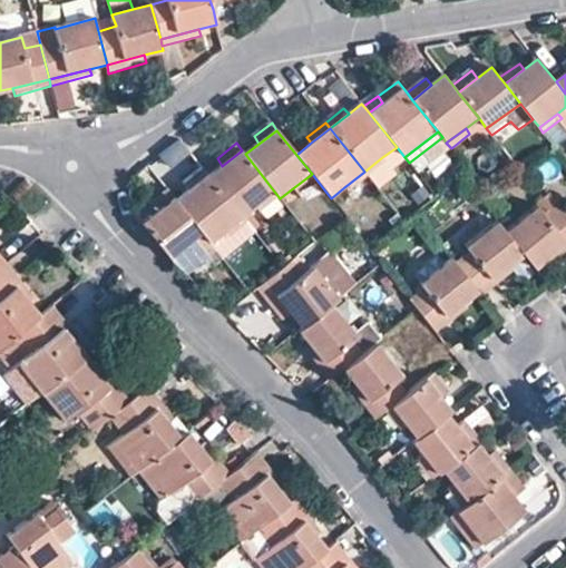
[(275,193),(245,154),(242,150),(222,166),(210,175),(244,218),(255,209),(275,193)]
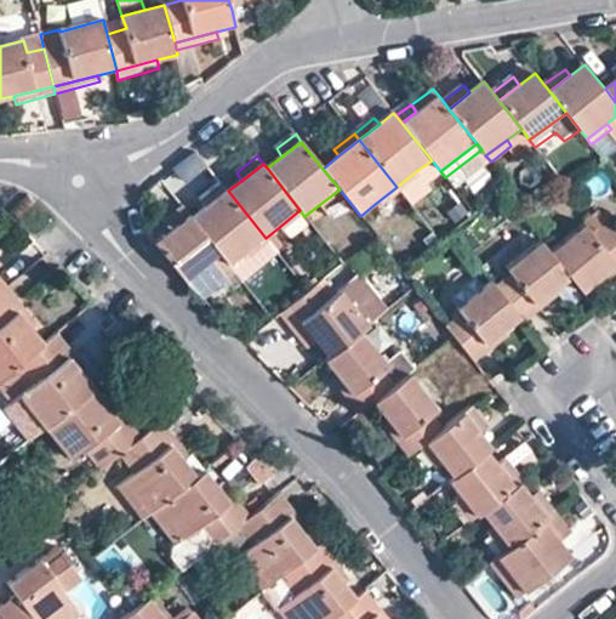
[(416,171),(397,187),(401,193),(421,177),(416,171)]
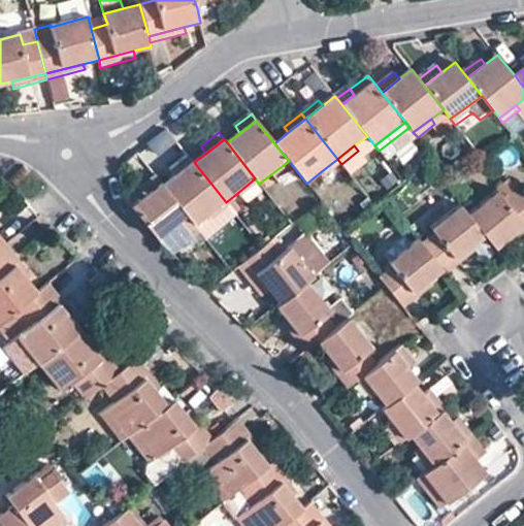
[(194,162),(189,157),(171,171),(174,176),(194,162)]
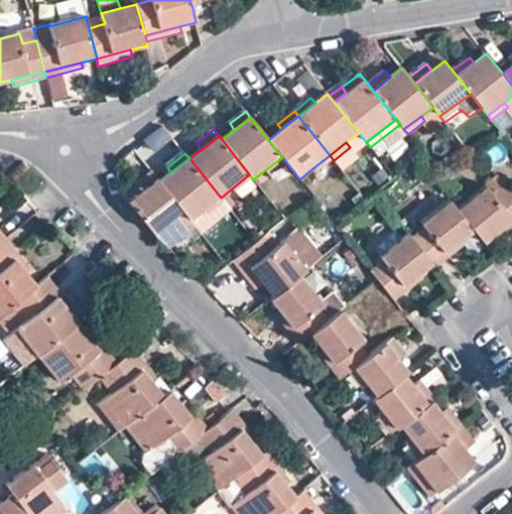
[(334,160),(330,155),(311,169),(316,174),(334,160)]
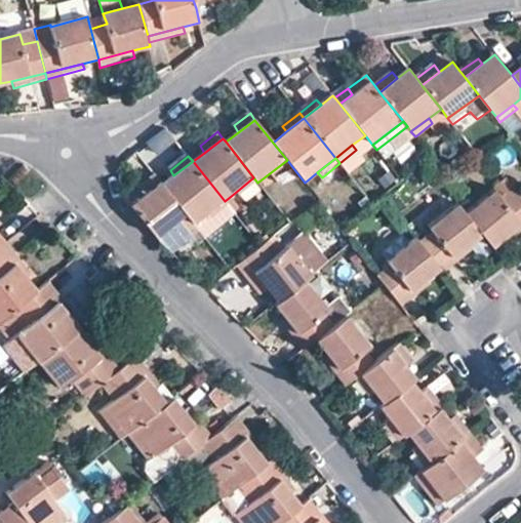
[(274,177),(290,164),(287,160),(271,172),(274,177)]
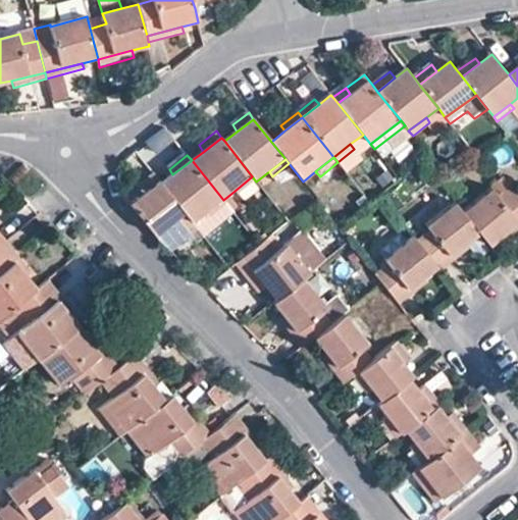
[(192,160),(172,174),(161,183),(188,215),(195,224),(205,215),(223,200),(192,160)]
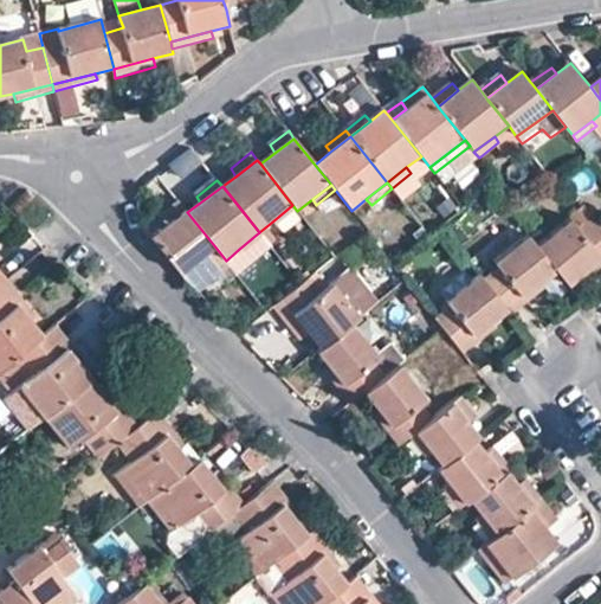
[(166,214),(174,223),(187,212),(180,203),(166,214)]
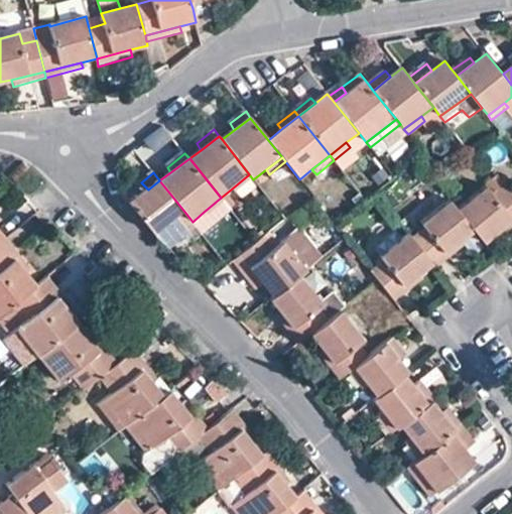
[(235,194),(253,179),(249,174),(231,189),(235,194)]
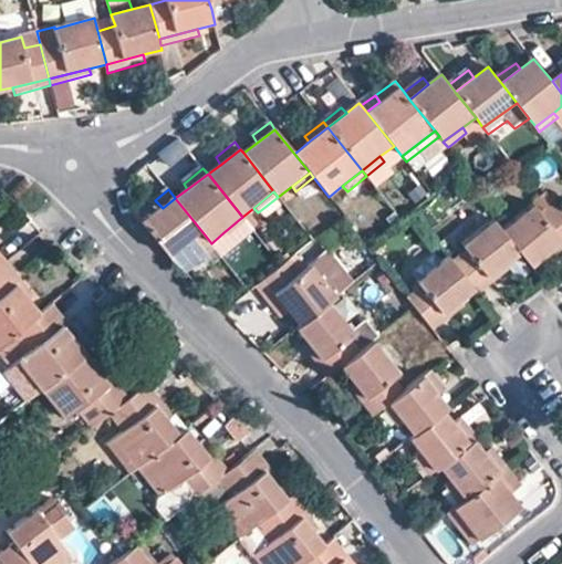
[(204,233),(175,198),(163,208),(155,200),(136,213),(144,222),(172,257),(204,233)]
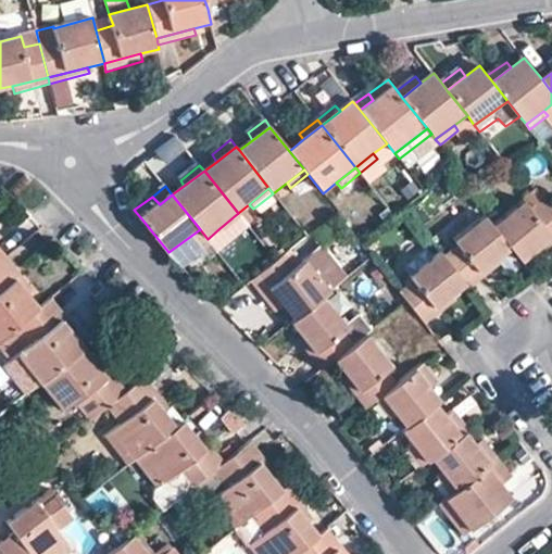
[(494,226),(514,250),(524,263),(538,251),(551,239),(551,206),(546,200),(531,210),(525,202),(494,226)]
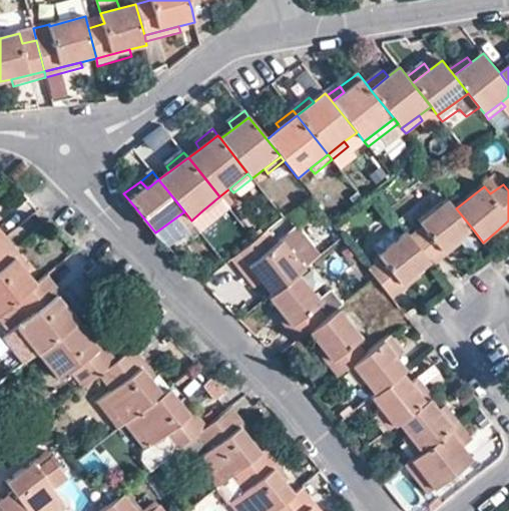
[(223,202),(219,196),(201,211),(205,217),(223,202)]
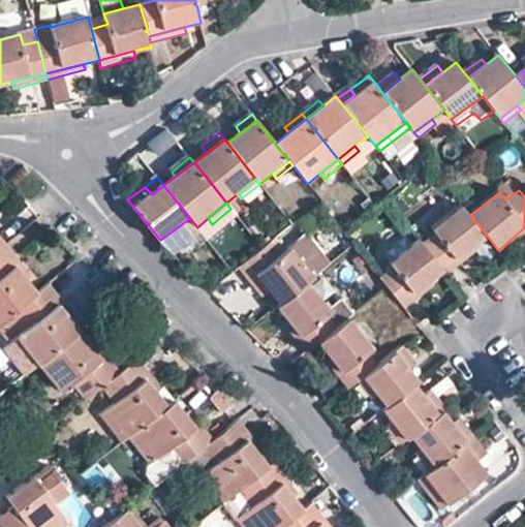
[(489,238),(470,215),(463,206),(432,229),(436,235),(424,245),(444,272),(473,249),(489,238)]
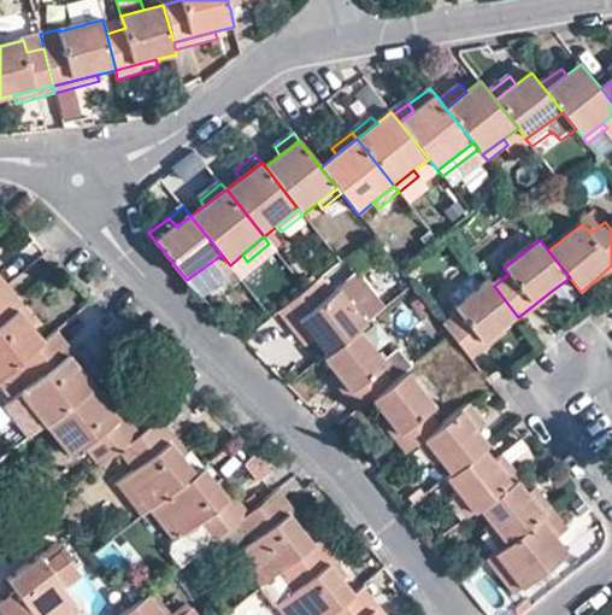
[(236,273),(230,265),(222,255),(187,280),(193,286),(210,273),(219,285),(236,273)]
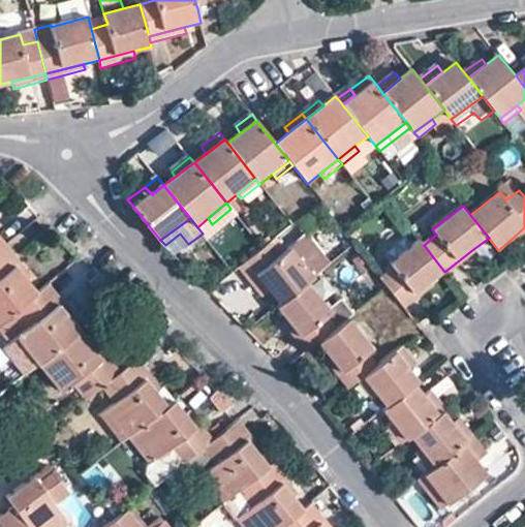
[(524,227),(512,239),(516,245),(524,238),(524,227)]
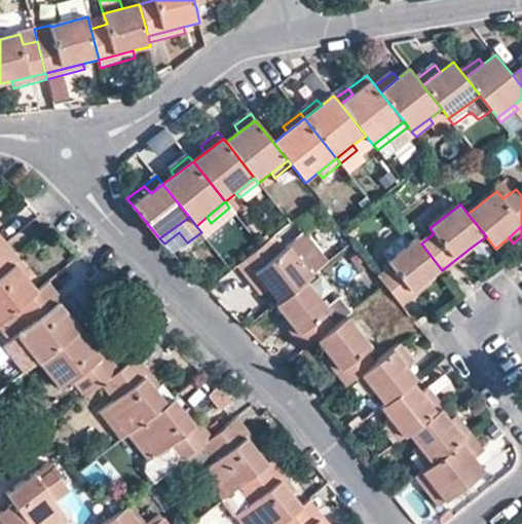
[(0,252),(9,245),(0,233),(0,252)]
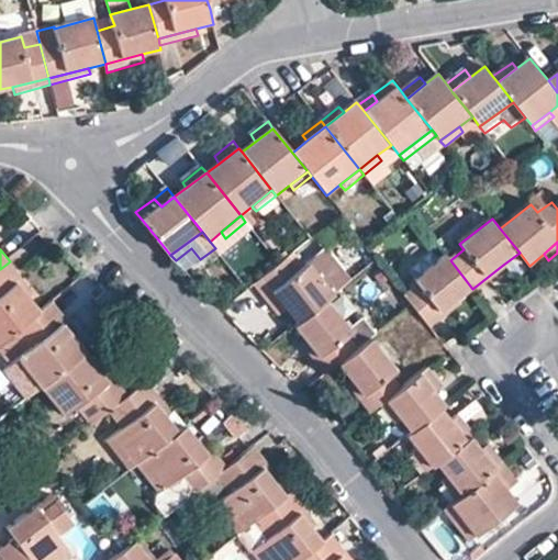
[(472,289),(450,260),(446,256),(414,280),(419,288),(406,297),(415,306),(428,323),(458,300),(472,289)]
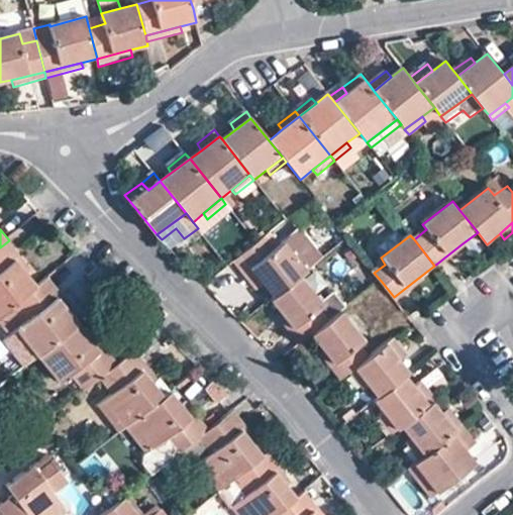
[(278,250),(267,237),(258,245),(242,256),(265,286),(275,299),(303,277),(309,273),(286,244),(278,250)]
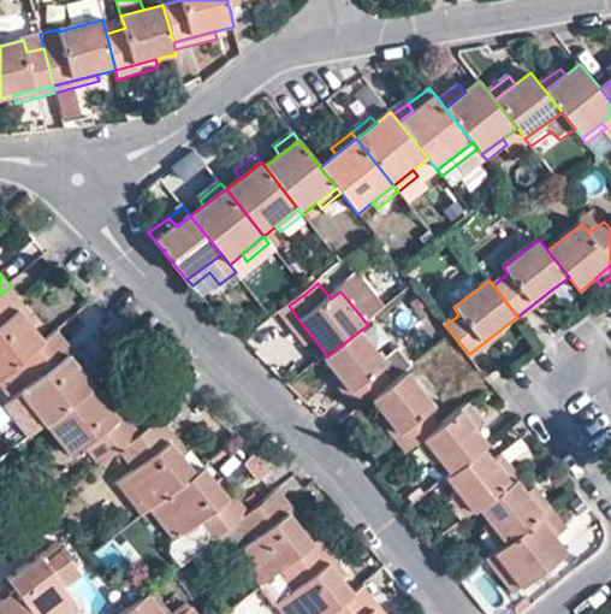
[(593,285),(587,291),(593,297),(599,293),(593,285)]
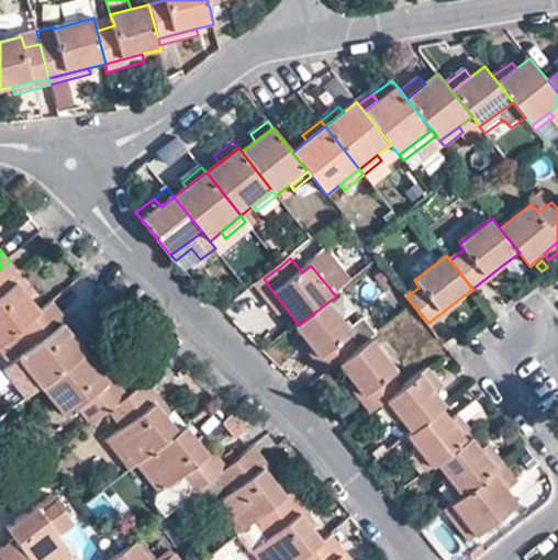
[(10,261),(0,269),(0,270),(13,288),(20,283),(30,297),(35,294),(10,261)]
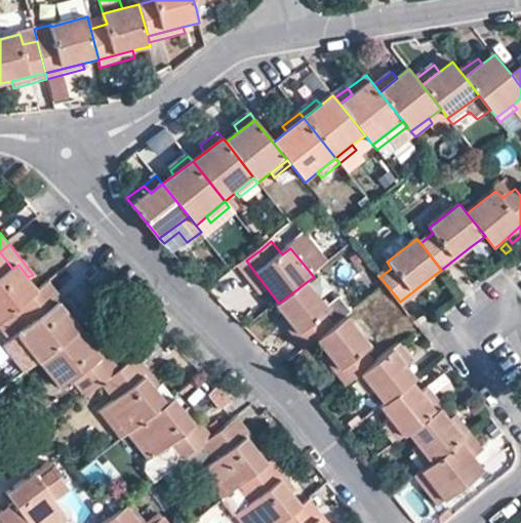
[(474,252),(470,247),(441,270),(445,274),(474,252)]
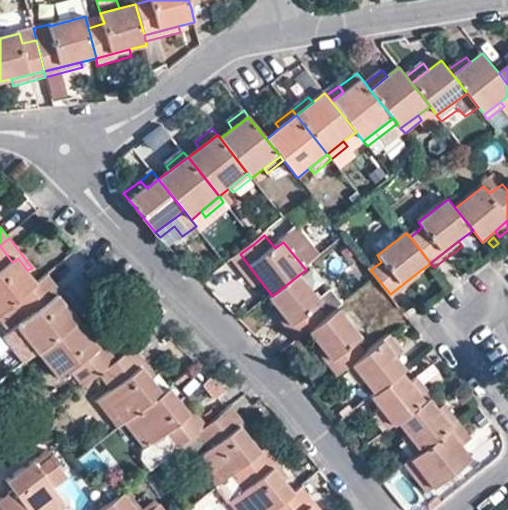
[(0,246),(0,315),(38,284),(27,270),(18,258),(12,262),(0,246)]
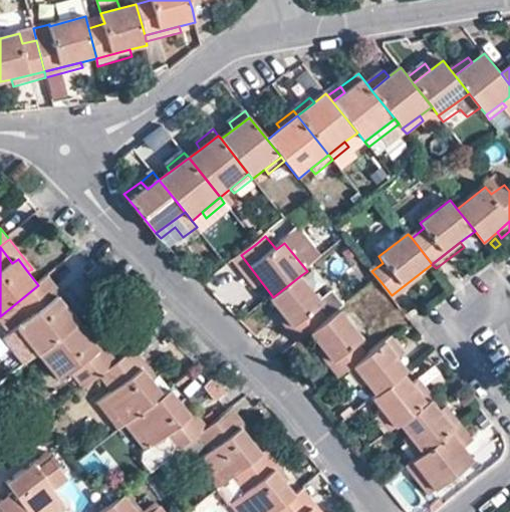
[(263,284),(241,255),(236,259),(258,288),(263,284)]
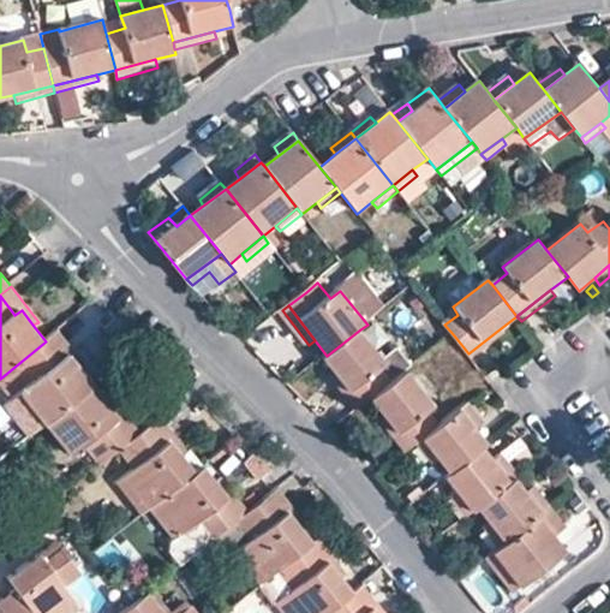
[(504,334),(501,328),(468,353),(473,361),(504,334)]
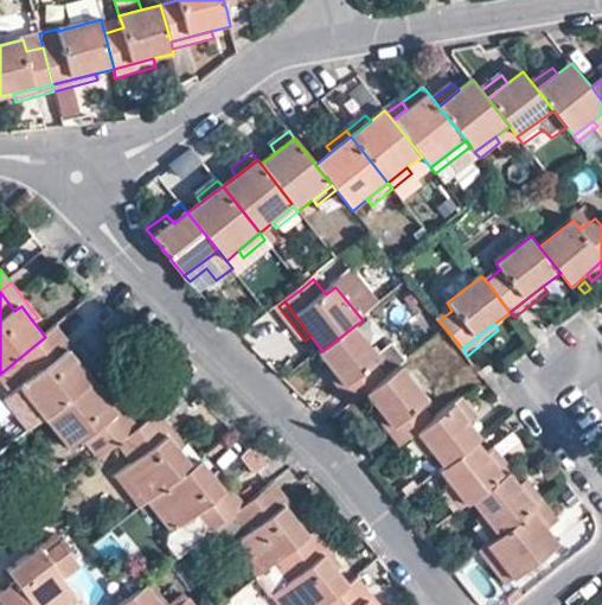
[(380,360),(356,325),(322,351),(320,354),(332,368),(358,403),(367,395),(388,379),(376,363),(380,360)]
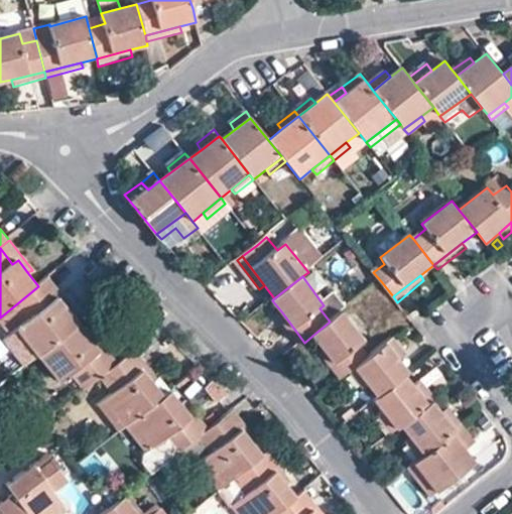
[(49,278),(40,285),(53,302),(60,298),(70,309),(74,307),(49,278)]
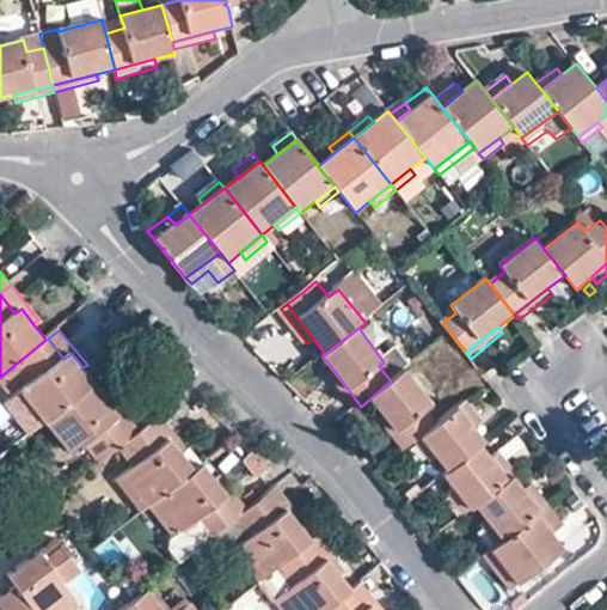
[(48,339),(46,340),(0,377),(0,382),(13,398),(23,392),(47,424),(96,384),(83,367),(72,354),(63,359),(48,339)]
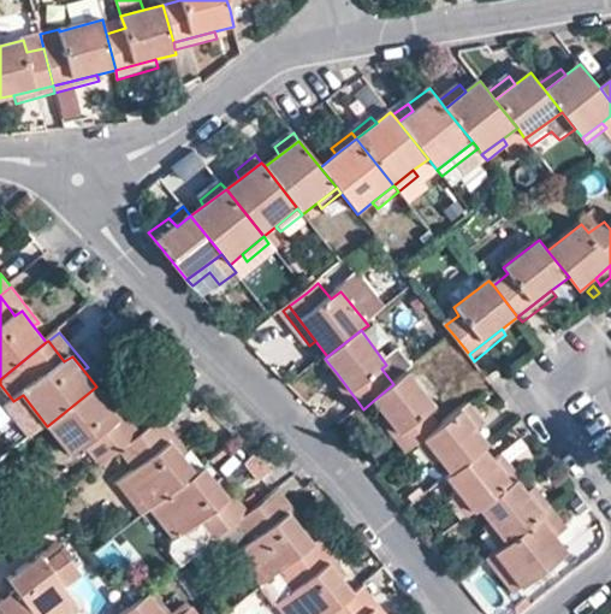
[(357,414),(363,409),(337,373),(332,378),(357,414)]
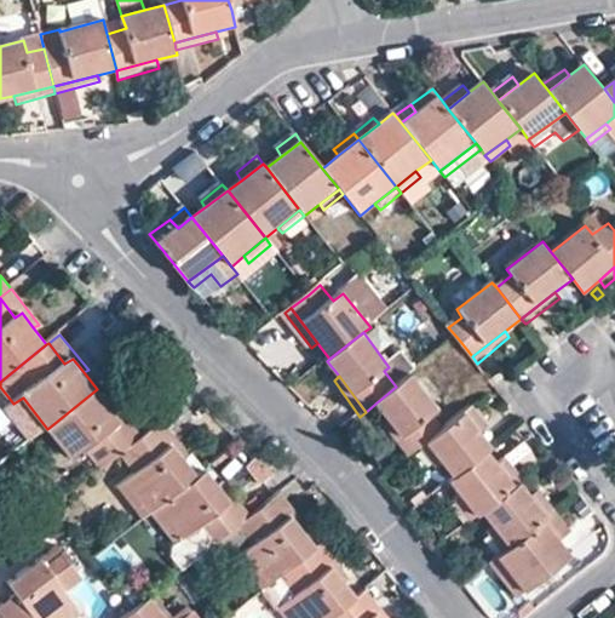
[(412,376),(396,387),(375,404),(389,421),(414,453),(420,450),(427,442),(446,428),(432,413),(438,408),(412,376)]
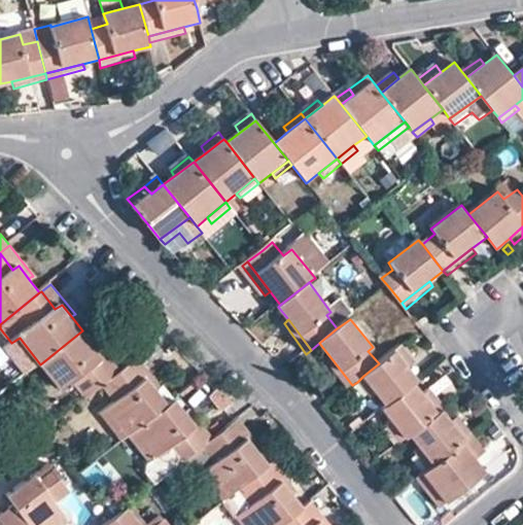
[(93,344),(82,330),(40,364),(62,391),(73,383),(86,399),(103,385),(112,378),(99,359),(102,355),(93,344)]
